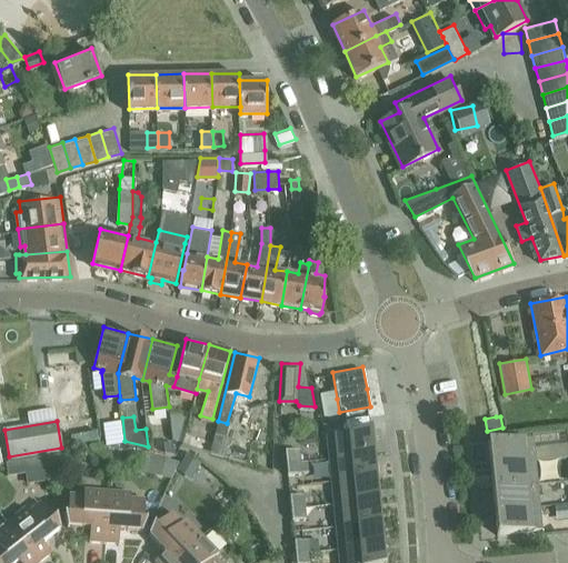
[(329,456),(375,452),(371,428),(369,429),(327,433),(329,456)]
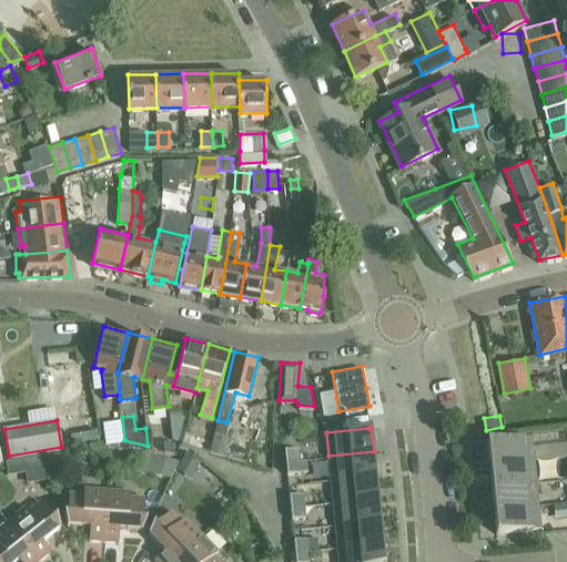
[(214,432),(210,449),(244,459),(249,442),(214,432)]
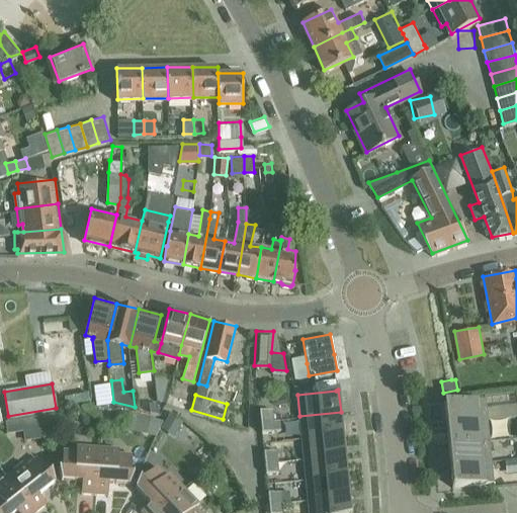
[(446,419),(487,415),(485,397),(446,401),(446,400),(444,400),(446,419)]
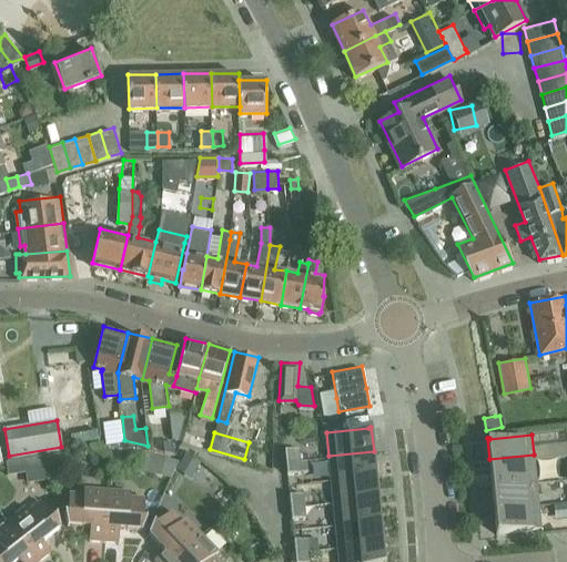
[(172,439),(163,440),(164,449),(173,451),(172,439)]
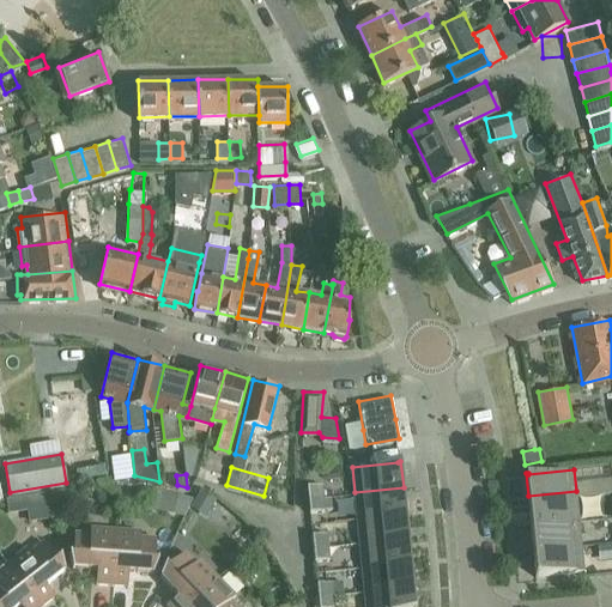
[(309,497),(323,495),(322,481),(308,484),(309,497)]
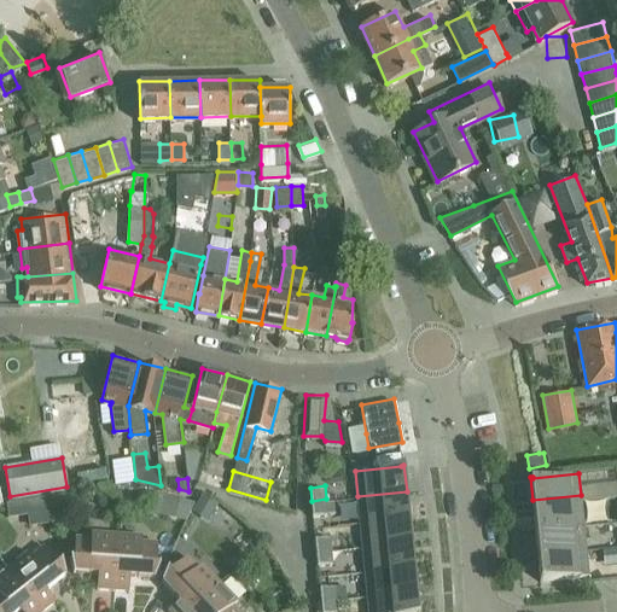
[(407,500),(407,491),(358,496),(360,520),(413,516),(411,500),(407,500)]
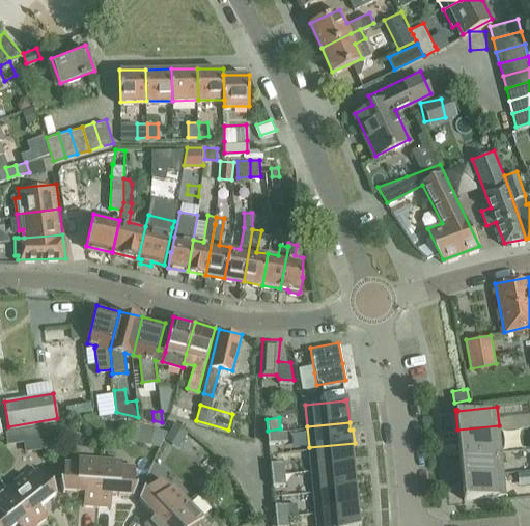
[(167,430),(165,430),(141,423),(137,440),(160,445),(167,430)]
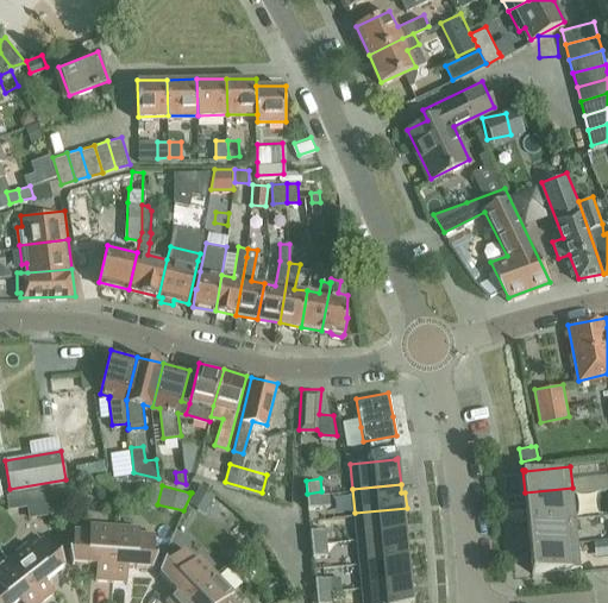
[(572,488),(525,492),(527,516),(575,512),(572,488)]
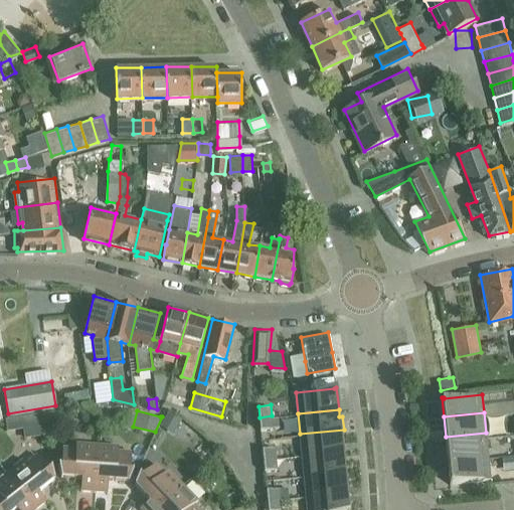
[(273,427),(272,415),(260,417),(261,428),(273,427)]
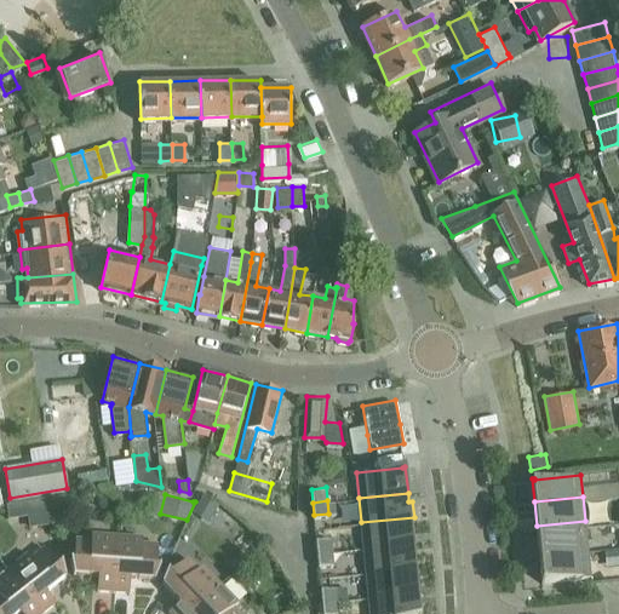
[(414,518),(414,517),(361,522),(364,546),(413,541),(411,518),(414,518)]
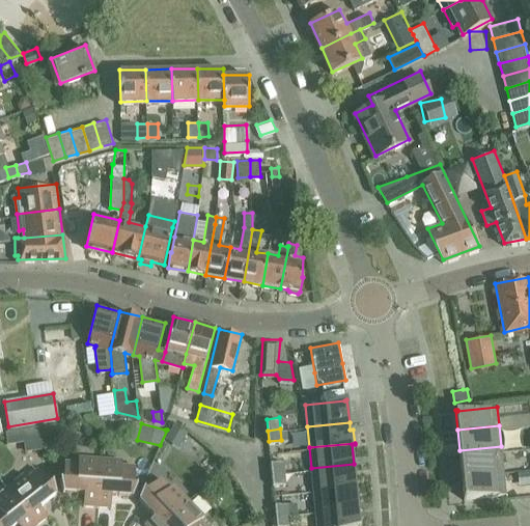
[(501,446),(459,450),(462,472),(503,468),(501,446)]
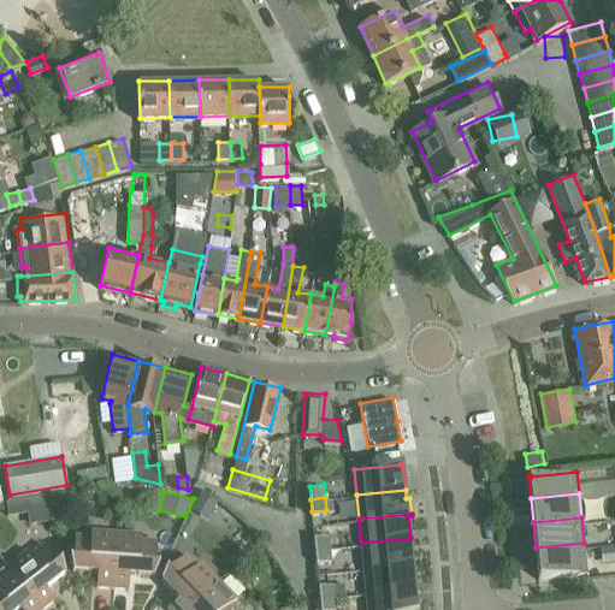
[(113,585),(117,529),(92,527),(92,533),(76,532),(75,550),(69,551),(74,568),(75,567),(98,569),(98,584),(113,585)]
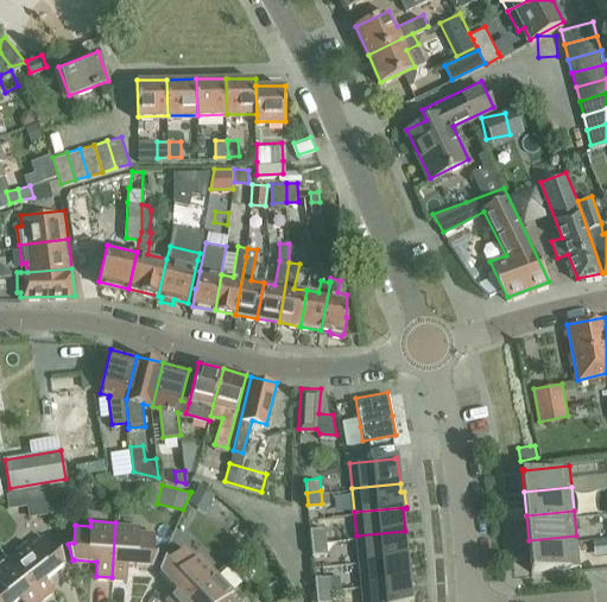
[(115,523),(112,577),(127,578),(128,563),(151,565),(152,565),(159,550),(155,547),(156,531),(140,530),(140,524),(115,523)]
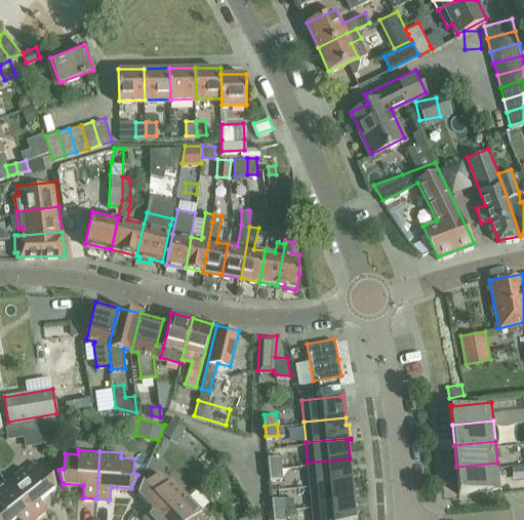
[(280,454),(268,455),(269,467),(281,466),(280,454)]
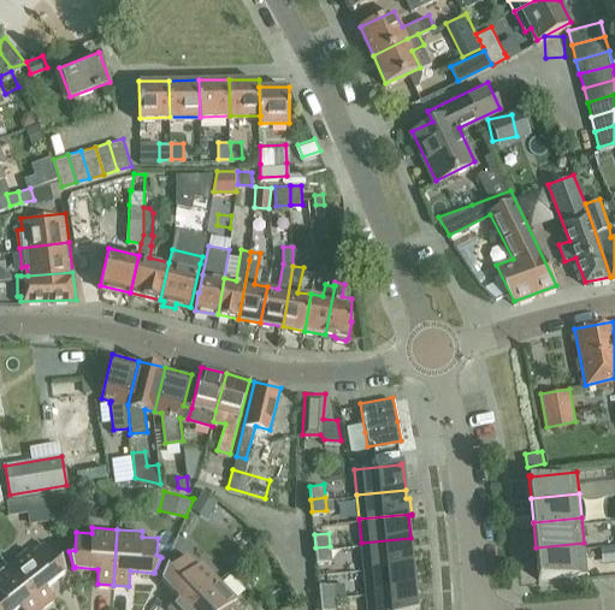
[(413,563),(411,538),(361,543),(364,567),(413,563)]
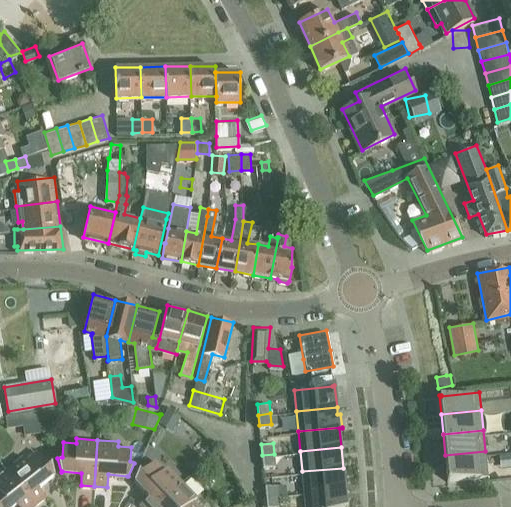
[(23,454),(7,467),(35,504),(46,496),(38,486),(53,474),(55,473),(50,460),(46,462),(37,450),(26,458),(23,454)]
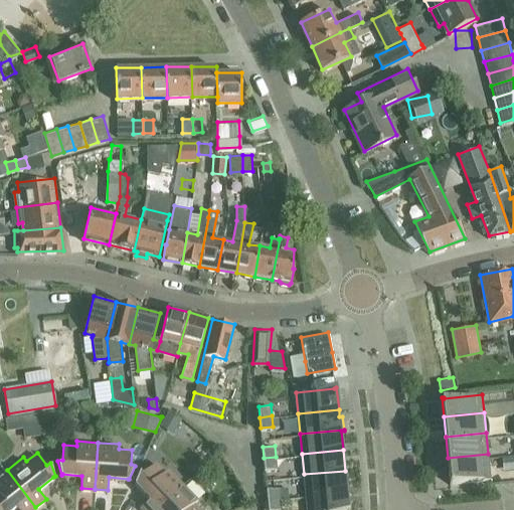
[(488,454),(448,458),(450,482),(452,481),(490,477),(488,454)]
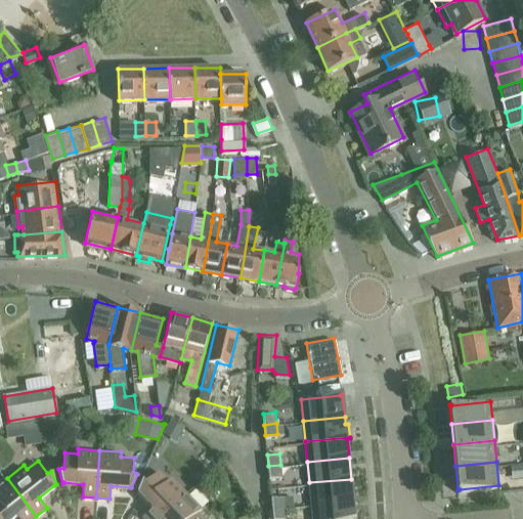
[(280,465),(268,466),(269,477),(281,476),(280,465)]
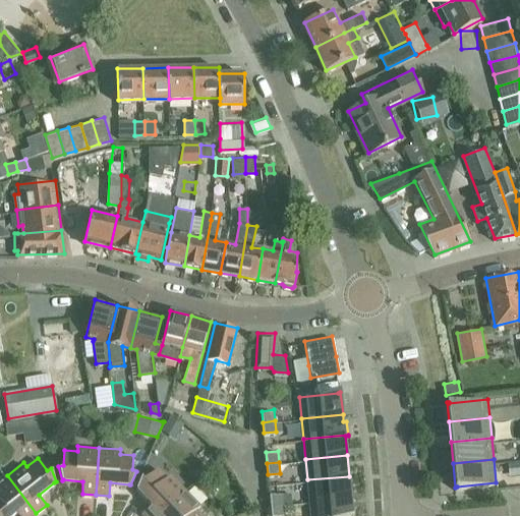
[(147,515),(157,515),(185,489),(171,473),(167,476),(158,467),(148,477),(142,475),(136,488),(137,489),(152,503),(142,511),(147,515)]
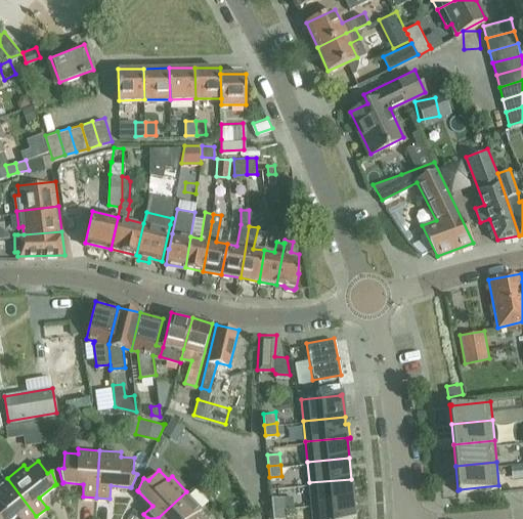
[(32,518),(36,516),(7,478),(0,483),(0,518),(11,518),(17,514),(22,518),(32,518)]
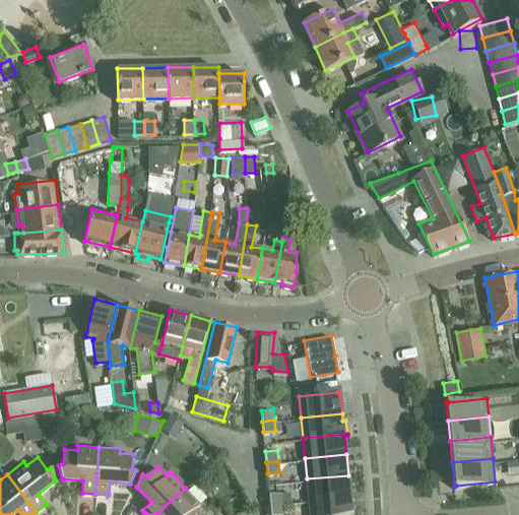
[(350,496),(348,475),(307,478),(309,500),(350,496)]
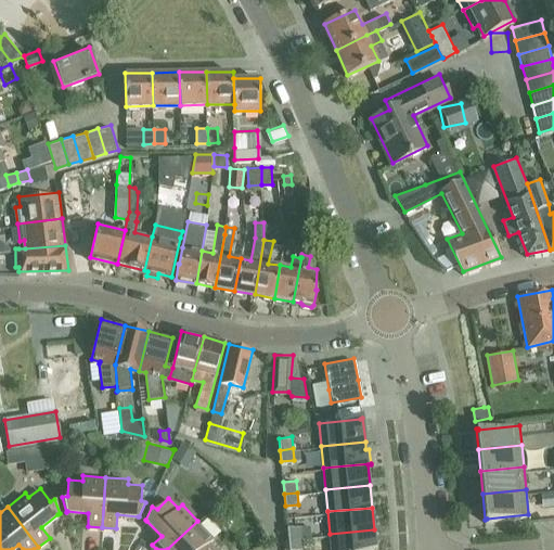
[(219,549),(222,547),(197,521),(167,549),(219,549)]
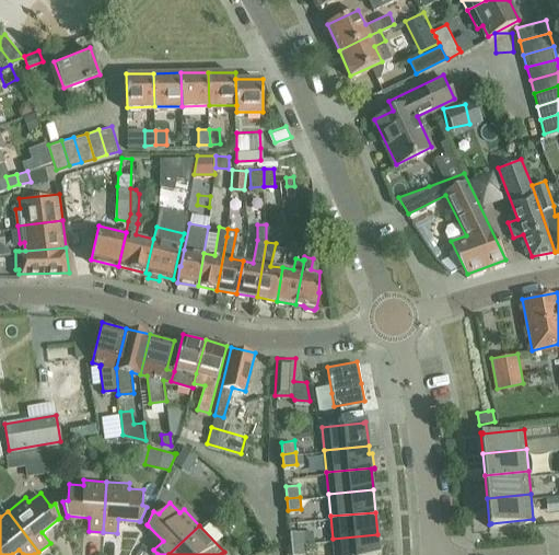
[(291,543),(304,541),(303,529),(290,531),(291,543)]
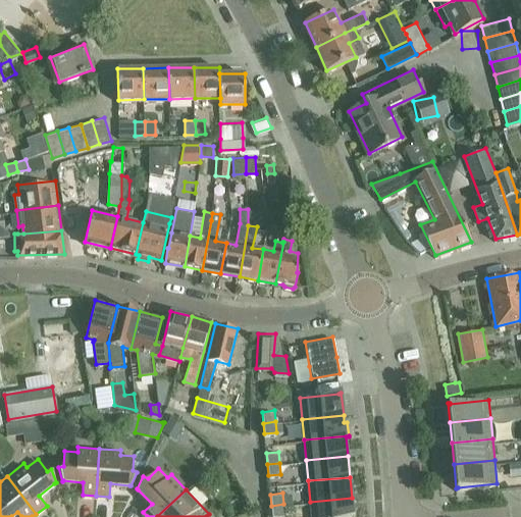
[(353,516),(352,498),(310,502),(311,516),(353,516)]
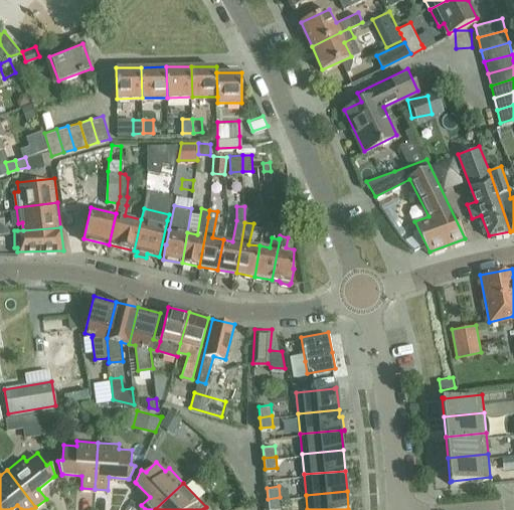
[(281,508),(280,497),(268,499),(269,509),(281,508)]
